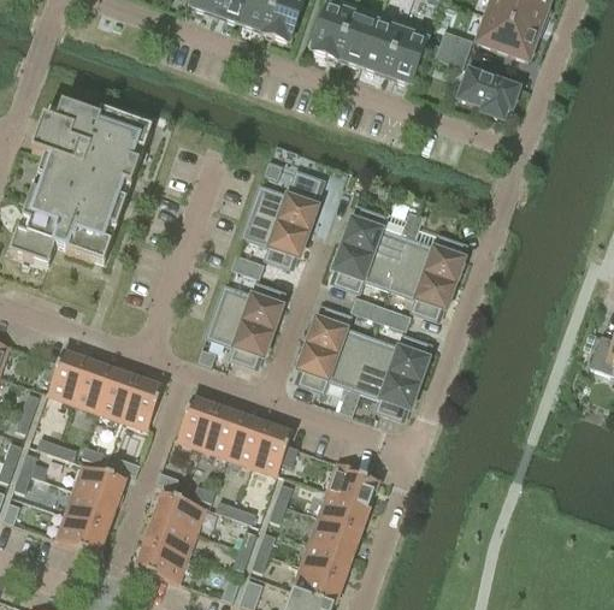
[(217,13),(220,0),(193,0),(192,4),(195,5),(198,9),(204,11),(207,10),(217,13)]
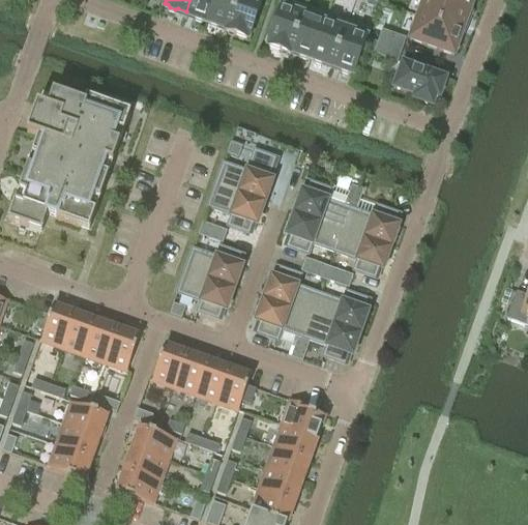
[(189,0),(186,11),(195,15),(197,17),(202,19),(205,18),(208,19),(213,0),(189,0)]
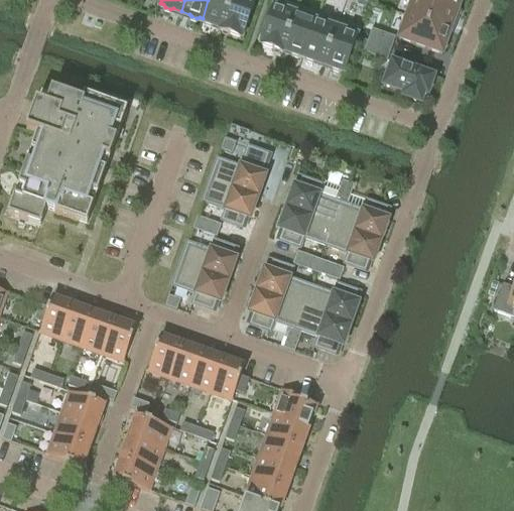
[(208,0),(203,18),(205,19),(206,21),(212,23),(215,22),(222,25),(221,27),(222,27),(231,0),(208,0)]
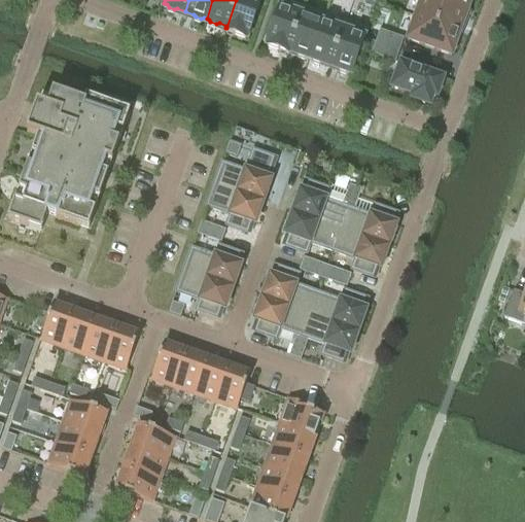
[(236,0),(226,28),(247,35),(247,33),(249,34),(260,0),(236,0)]
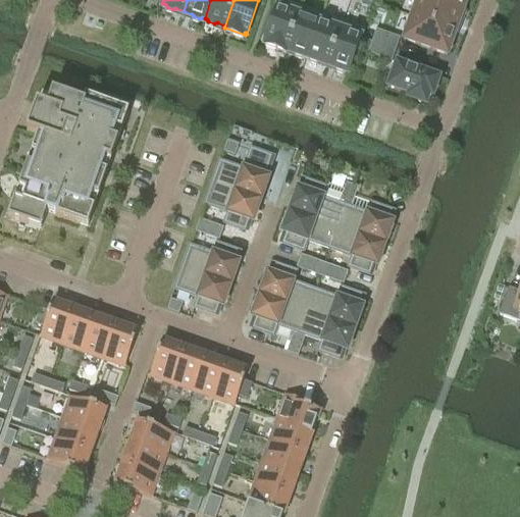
[(286,50),(302,3),(294,0),(278,0),(265,40),(266,40),(266,43),(286,50)]
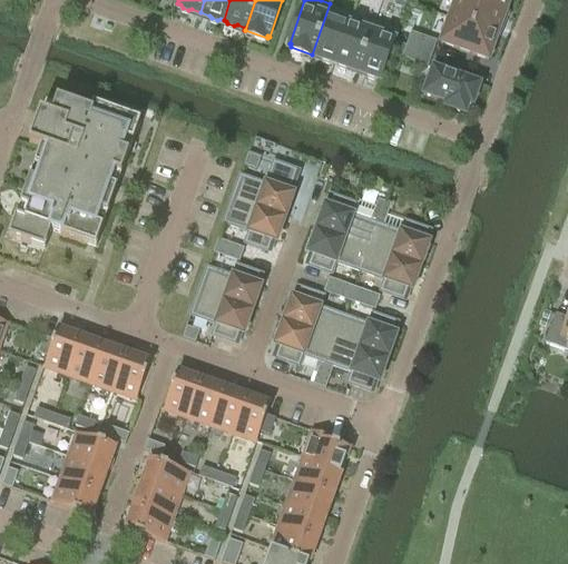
[(509,8),(487,0),(456,0),(451,13),(501,31),(501,29),(499,29),(502,20),(505,21),(509,8)]
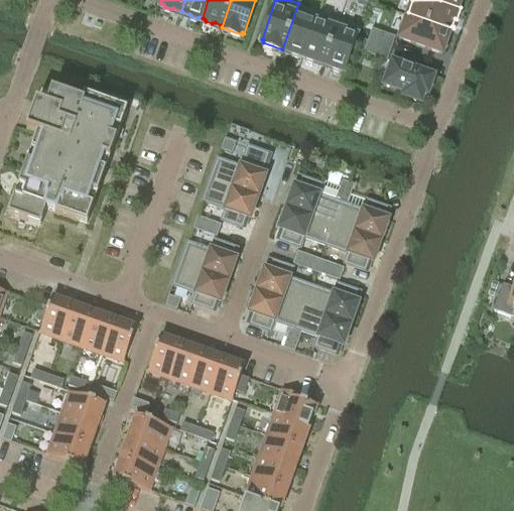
[(303,54),(319,10),(298,3),(282,49),(283,49),(284,47),(291,49),(293,52),(298,54),(301,53),(303,54)]
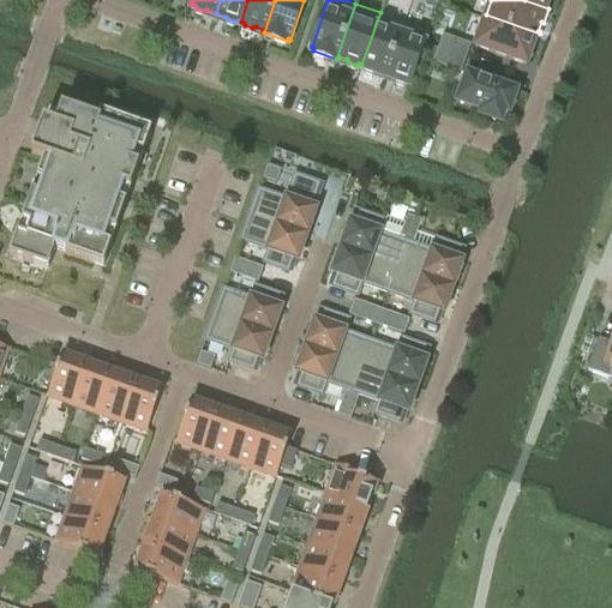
[(387,73),(405,20),(381,12),(361,65),(365,65),(366,68),(369,70),(372,68),(387,73)]
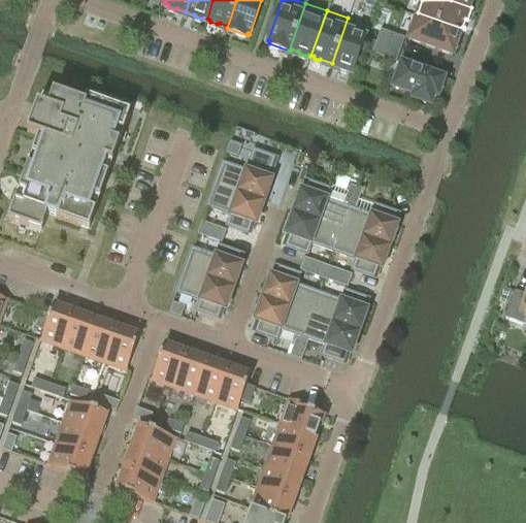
[(464,29),(418,12),(409,36),(454,52),(461,29),(464,30),(464,29)]
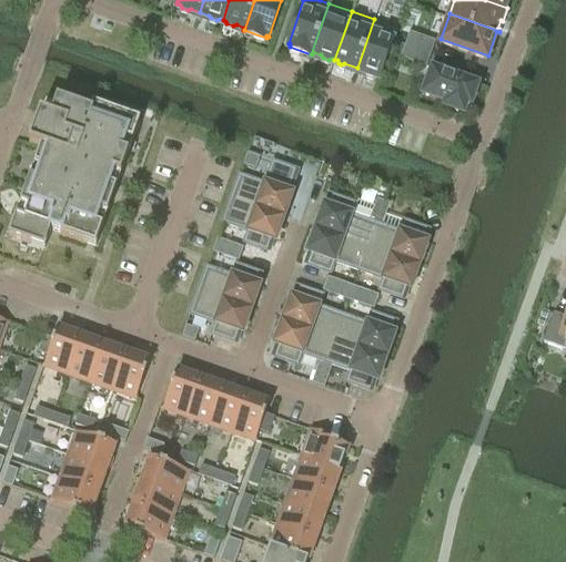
[(374,19),(357,68),(366,71),(367,73),(374,75),(377,74),(381,75),(397,28),(374,19)]
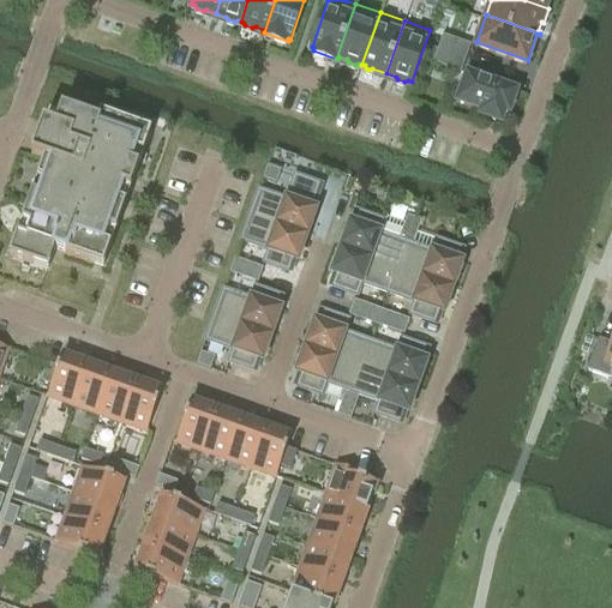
[(435,59),(462,68),(472,41),(444,31),(435,59)]
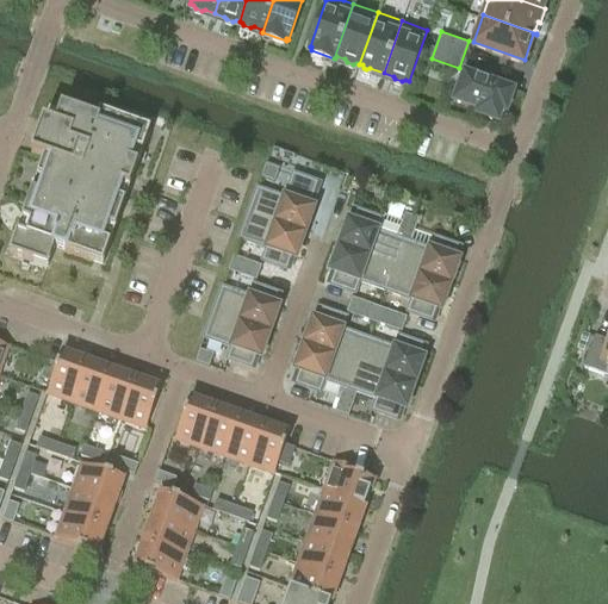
[(478,110),(500,117),(503,106),(507,107),(514,86),(465,69),(456,97),(479,105),(478,110)]
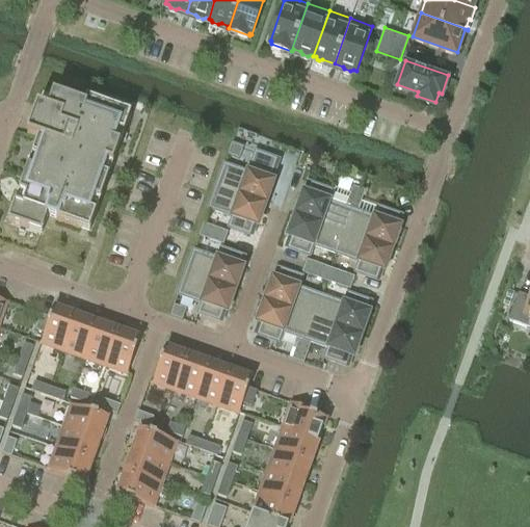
[(57,215),(82,224),(90,227),(126,127),(120,125),(123,113),(130,116),(132,109),(87,94),(85,101),(54,89),(33,151),(40,153),(35,164),(29,162),(20,187),(27,189),(23,201),(16,199),(9,217),(43,229),(49,211),(57,214),(57,215)]
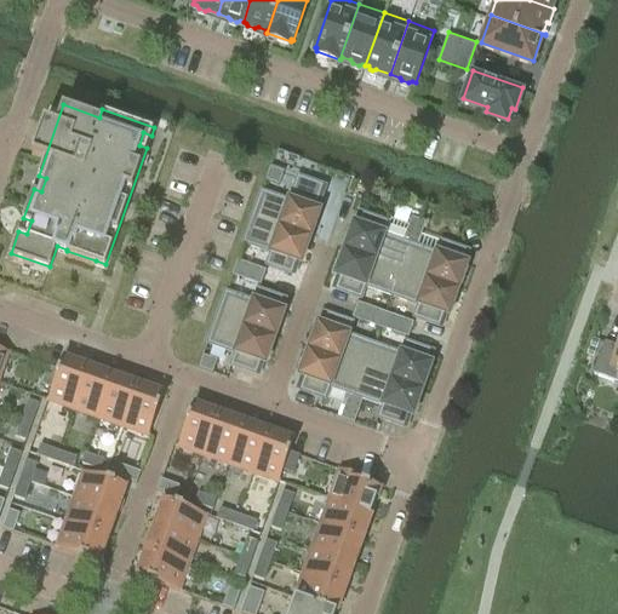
[(272,162),(267,174),(281,179),(285,167),(272,162)]
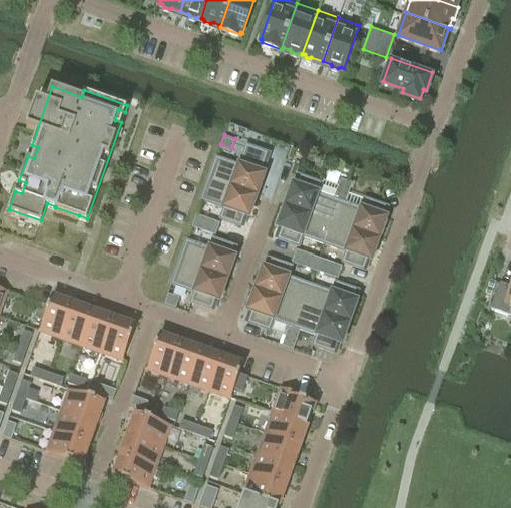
[(209,176),(257,193),(272,149),(247,141),(239,162),(217,154),(209,176)]
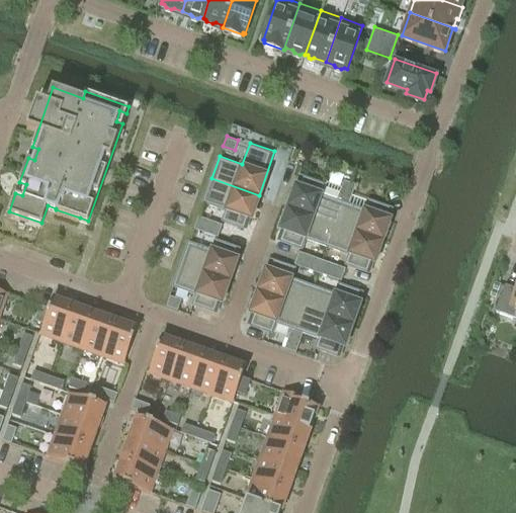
[(288,205),(336,222),(343,200),(349,202),(353,191),(341,187),(338,198),(321,192),(325,182),(304,174),(301,184),(296,183),(288,205)]
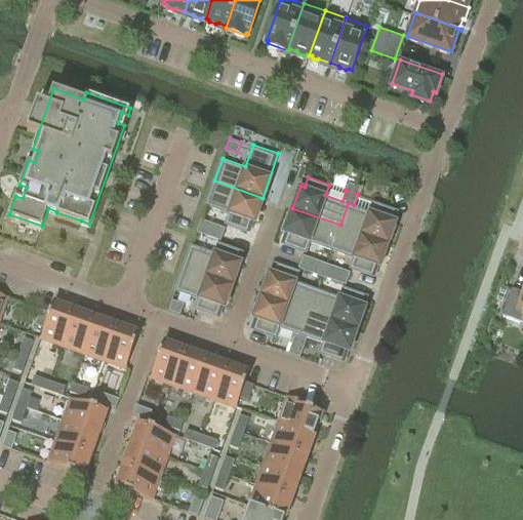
[(346,190),(358,194),(361,184),(350,180),(346,190)]
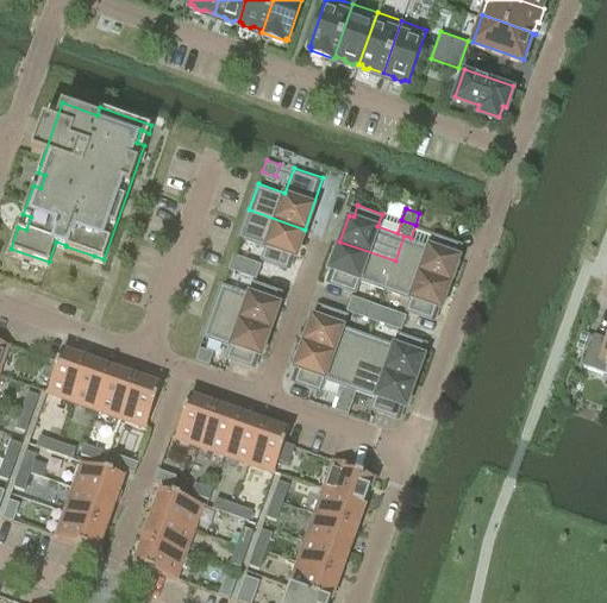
[(305,230),(249,209),(241,234),(267,244),(263,256),(287,264),(292,252),(296,253),(305,230)]
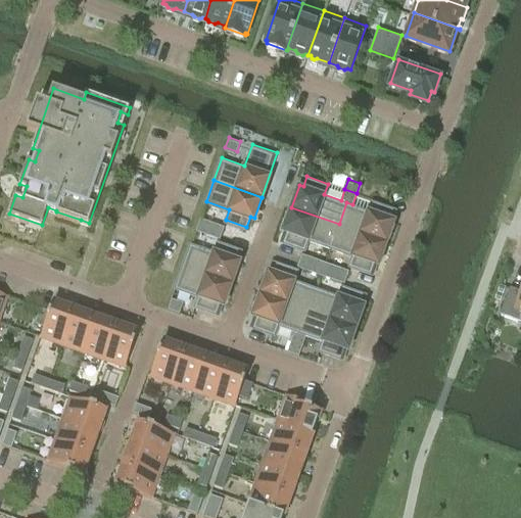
[(339,224),(386,240),(394,219),(390,218),(394,206),(373,199),(369,209),(352,204),(346,202),(339,224)]
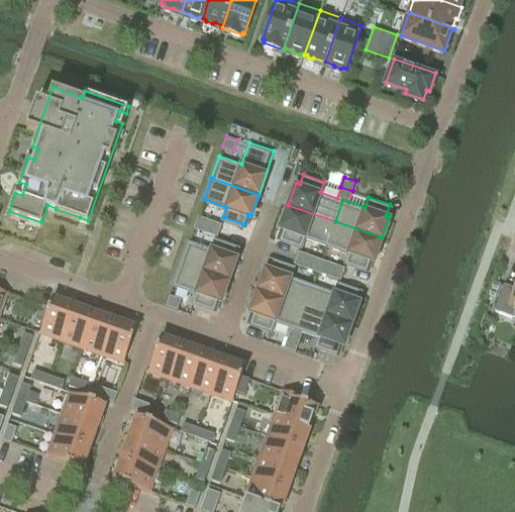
[(327,242),(335,221),(288,205),(281,226),(285,227),(281,237),(302,244),(305,234),(327,242)]
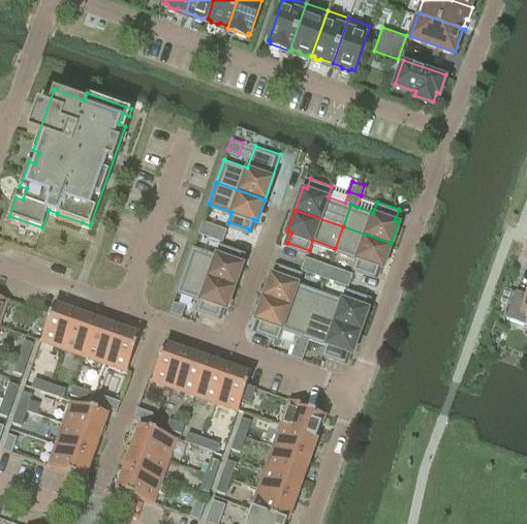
[(211,235),(216,222),(204,218),(198,230),(211,235)]
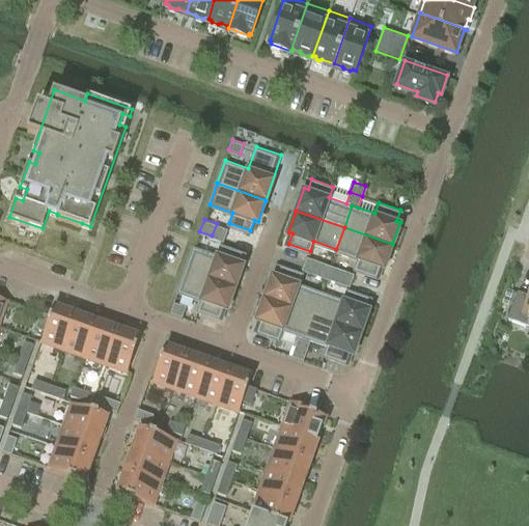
[(217,223),(212,236),(224,241),(228,227),(217,223)]
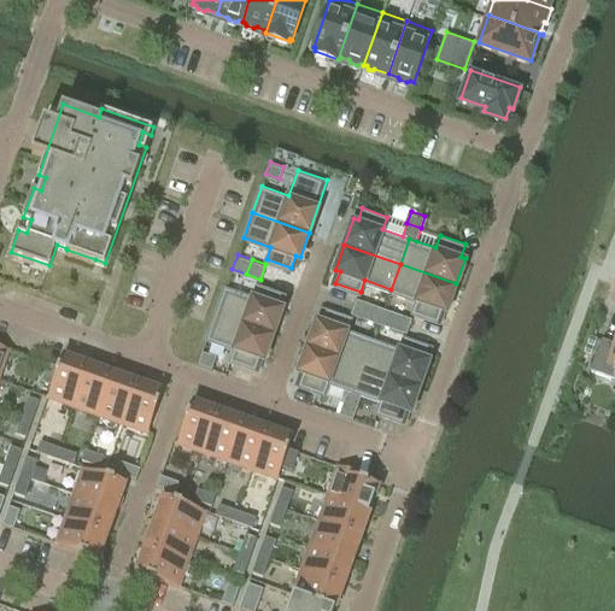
[(456,283),(400,264),(391,289),(417,299),(414,311),(438,319),(443,307),(447,310),(456,283)]
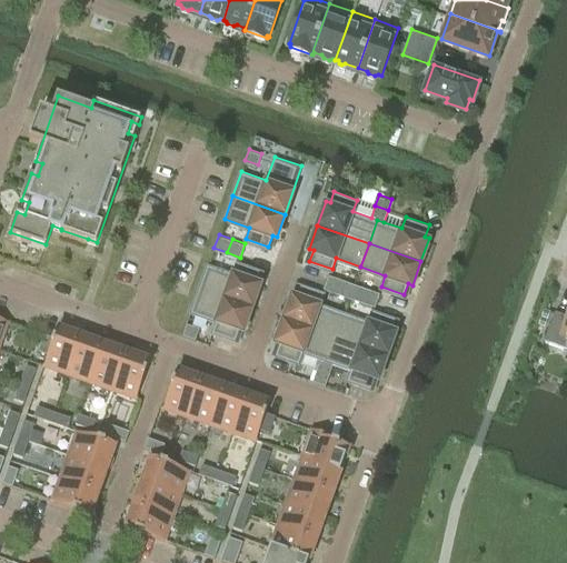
[(200,287),(252,305),(260,282),(257,280),(260,269),(238,261),(234,272),(208,263),(200,287)]
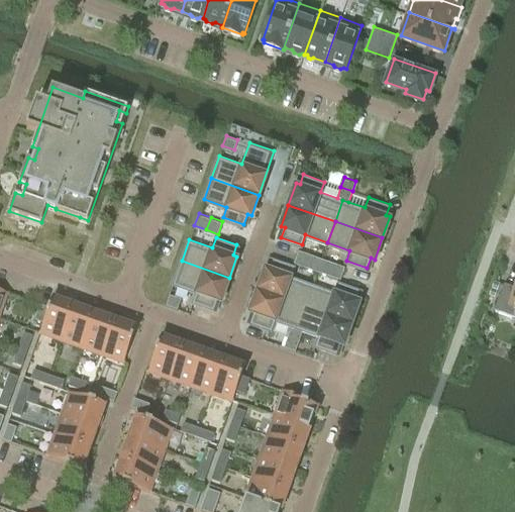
[(306,266),(311,252),(299,248),(295,261),(306,266)]
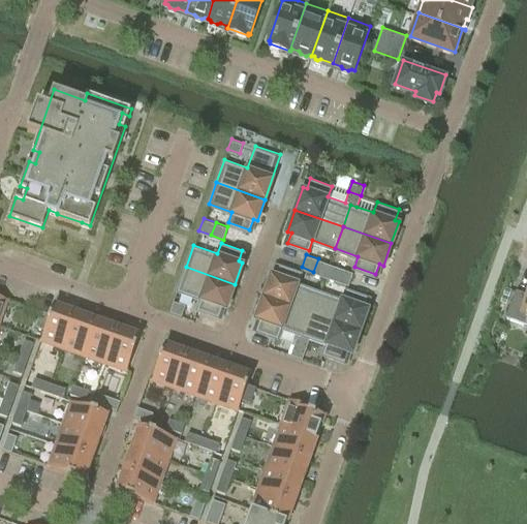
[(318,258),(313,272),(326,276),(330,263),(318,258)]
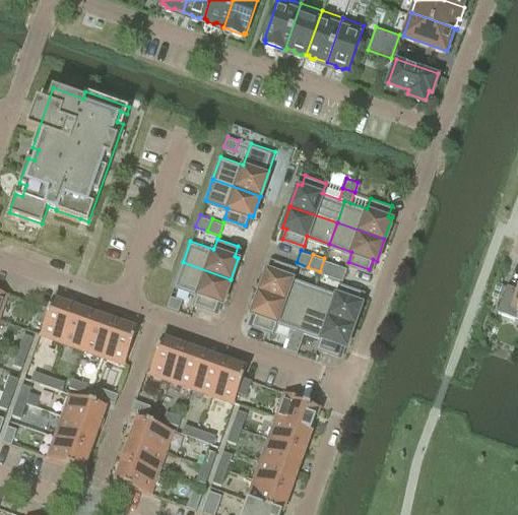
[(324,258),(320,271),(331,275),(336,262),(324,258)]
